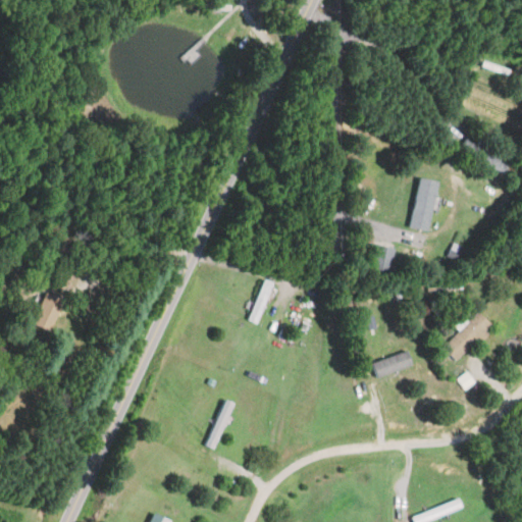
[(482,66),(502,75),(504,69),(484,61),(482,66)]
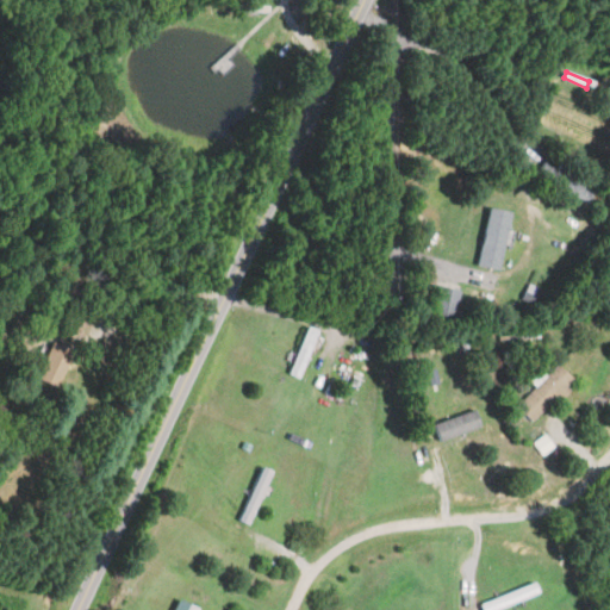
[(589,181),(560,163),(554,170),(545,165),(537,175),(586,206),(593,194),(584,188),(589,181)]
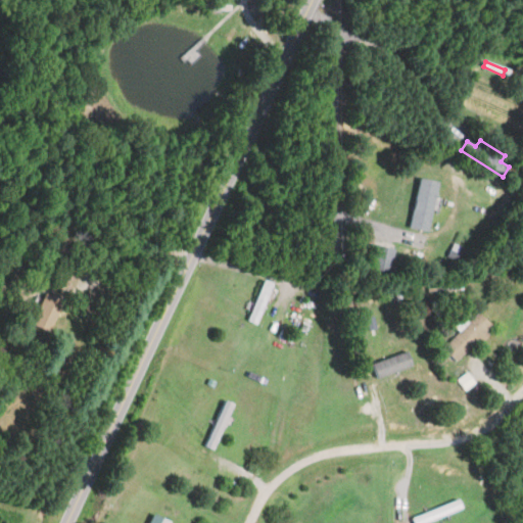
[(412,228),(431,232),(441,182),(422,178),(412,228)]
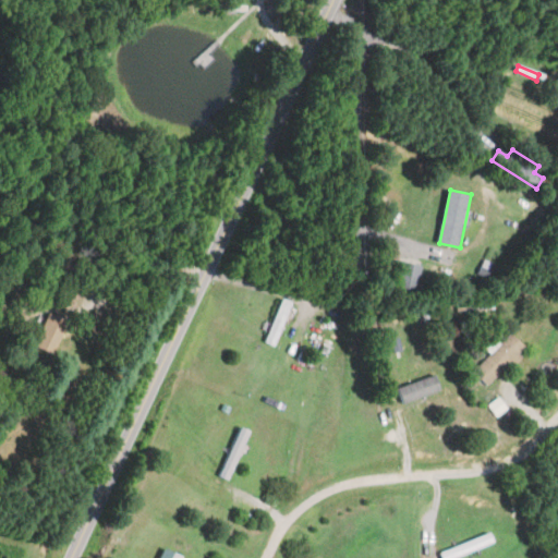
[(399,292),(421,292),(421,262),(399,262),(399,292)]
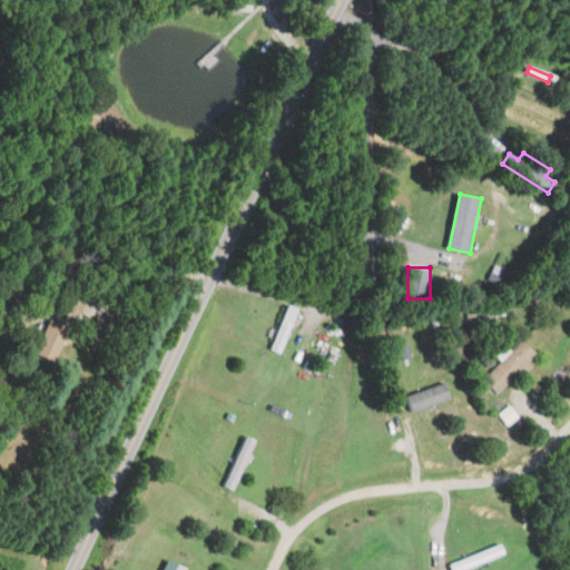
[(301,311),(290,305),(269,349),(281,354),(301,311)]
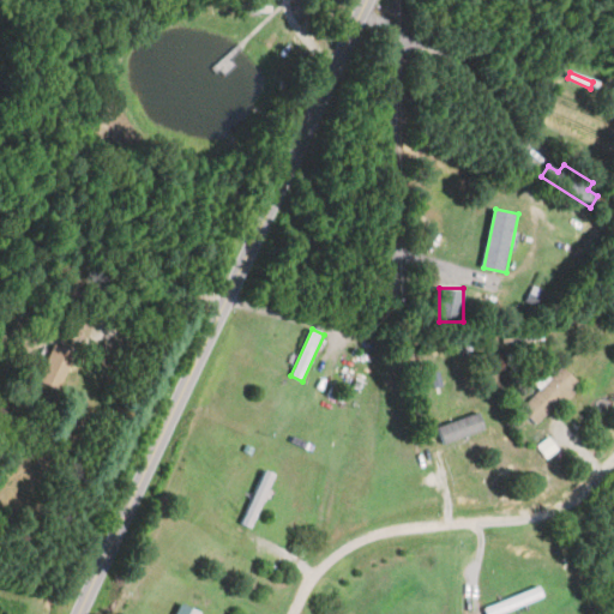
[(77,353),(54,343),(38,380),(60,390),(77,353)]
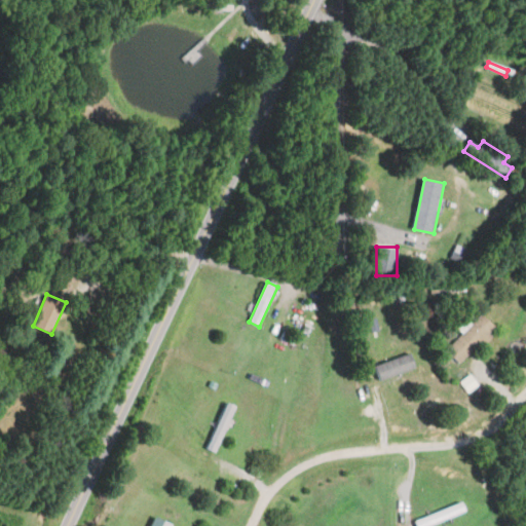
[(499,330),(485,314),(447,349),(462,365),(499,330)]
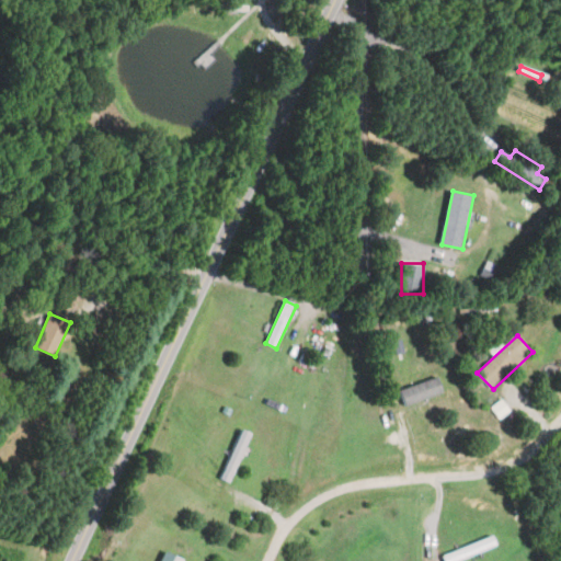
[(408,409),(447,393),(441,377),(401,392),(408,409)]
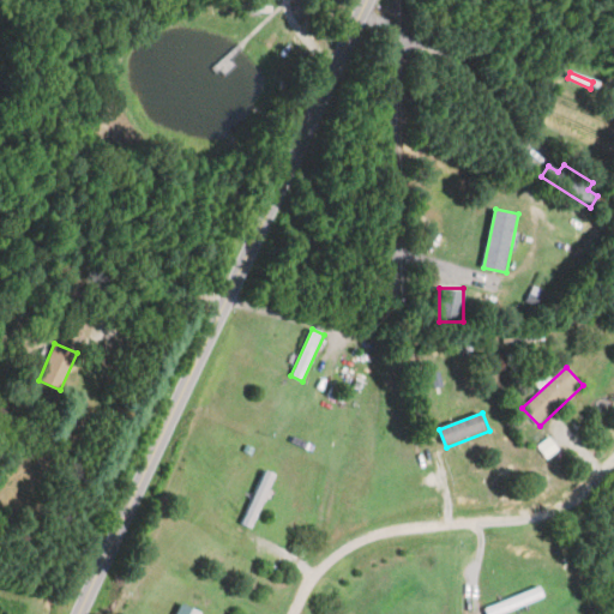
[(242,525),(253,530),(278,476),(268,471),(242,525)]
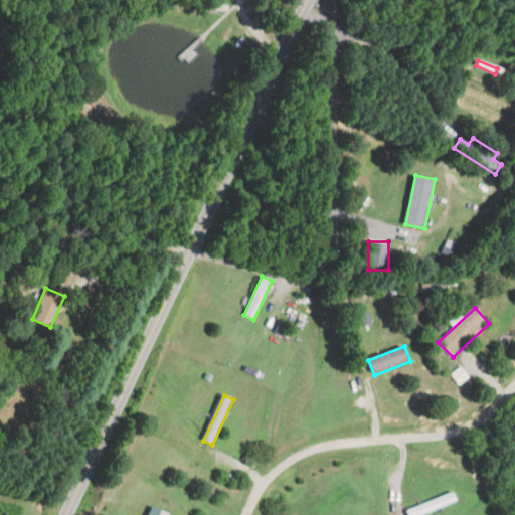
[(422,514),(460,502),(456,492),(406,509),(408,514),(422,514)]
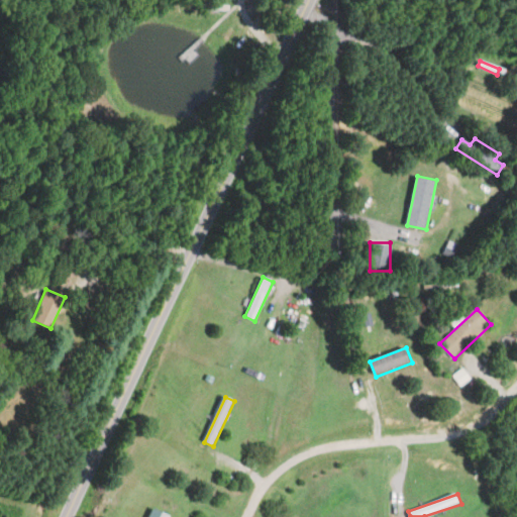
[(171,516),(153,508),(148,516),(171,516)]
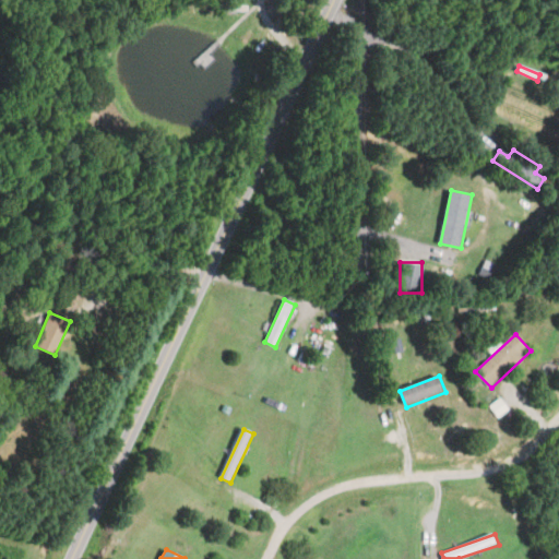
All buildings are outlined.
